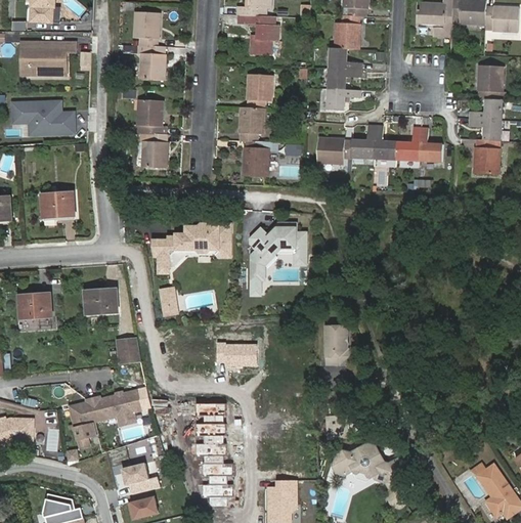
[(30,0),(29,20),(50,22),(51,3),(53,3),(53,0),(30,0)]
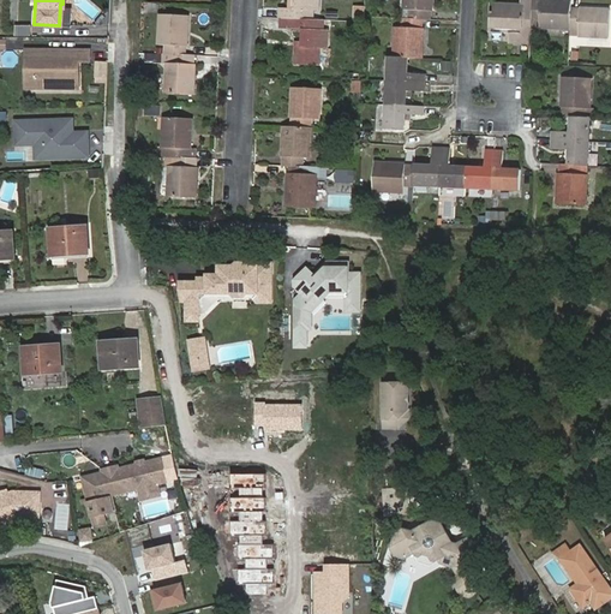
[(277,9),(276,17),(277,17),(310,19),(310,9),(316,10),(316,0),(288,0),(288,9),(277,9)]
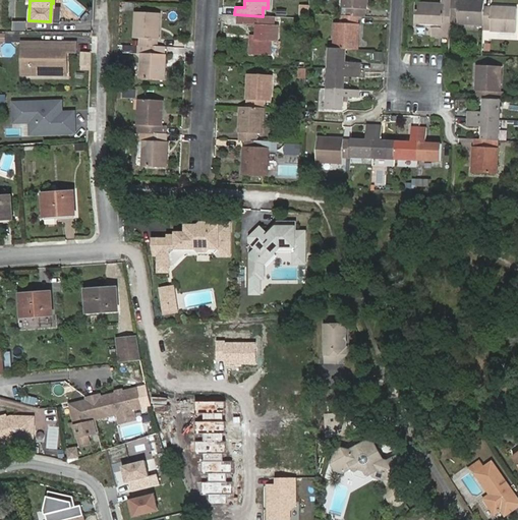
[(340,0),(340,7),(346,7),(346,15),(355,15),(361,16),(362,8),(363,8),(363,0),(340,0)]
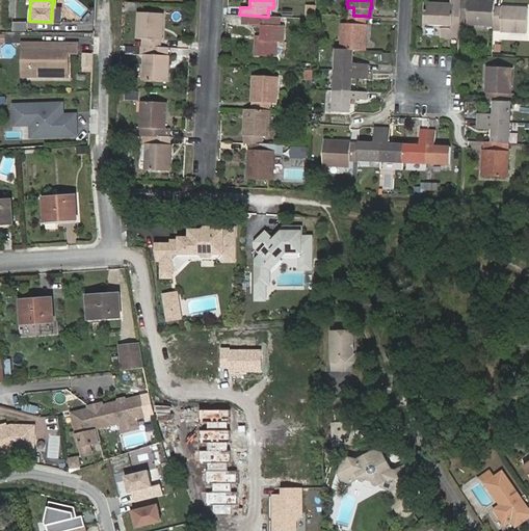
[(458,0),(457,4),(457,16),(463,16),(465,17),(465,23),(491,24),(492,7),(493,0),(481,0),(481,2),(475,2),(475,0),(458,0)]
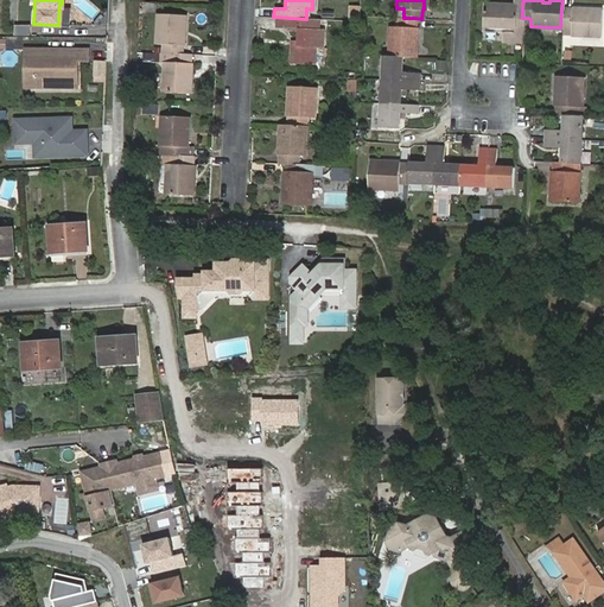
[(522,5),(514,5),(514,4),(503,4),(502,6),(496,6),(496,2),(484,2),(482,31),(502,31),(501,40),(521,42),(521,37),(522,18),(522,5)]
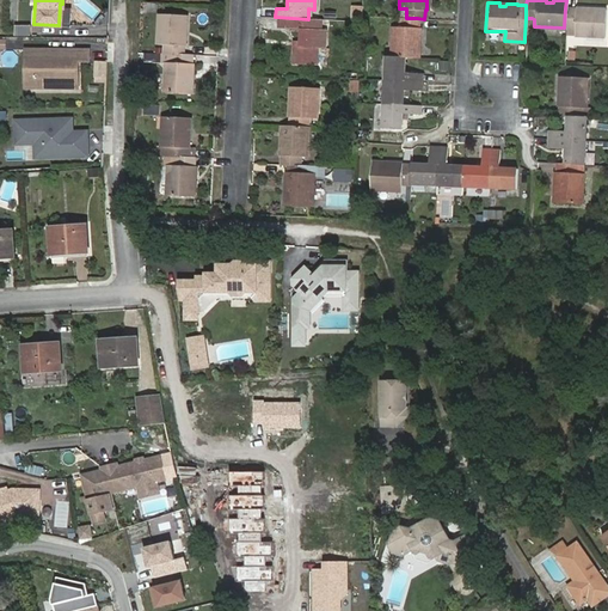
[(350,20),(360,22),(360,5),(350,5),(350,20)]
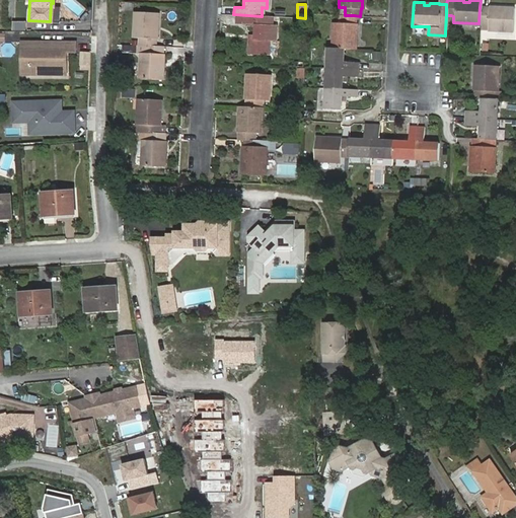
[(486,29),(512,30),(513,7),(502,7),(502,9),(497,9),(497,6),(487,6),(487,7),(480,7),(478,23),(478,28),(486,28),(486,29)]
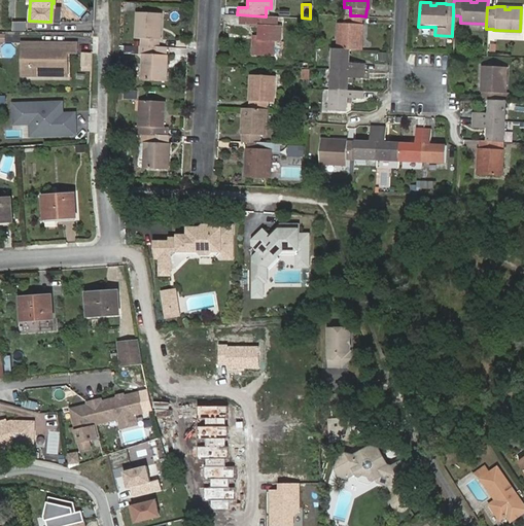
[(156,46),(156,39),(158,39),(158,29),(155,29),(155,24),(159,24),(159,12),(135,11),(134,38),(140,38),(139,45),(156,46)]
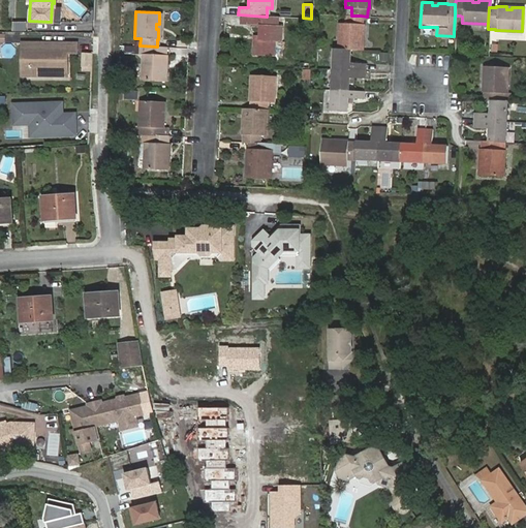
[(272,56),(272,40),(279,41),(279,25),(275,25),(276,17),(267,17),(239,14),(238,24),(257,24),(256,39),(252,39),(251,55),(272,56)]
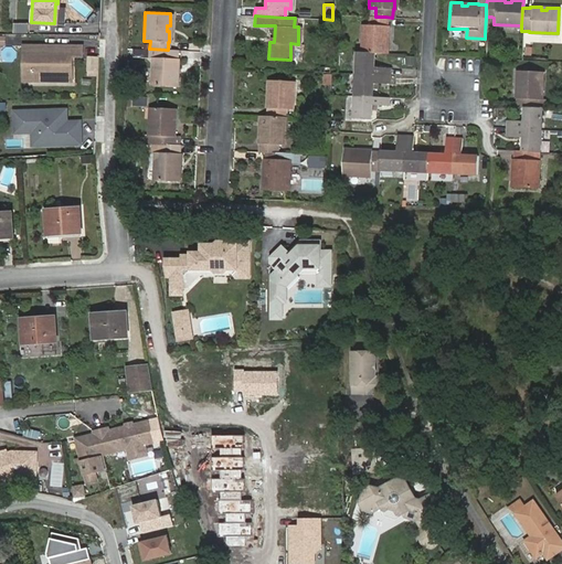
[(368,24),(361,23),(359,52),(372,52),(385,53),(385,41),(382,41),(383,35),(385,35),(386,24),(385,24),(385,17),(375,17),(368,16),(368,24)]
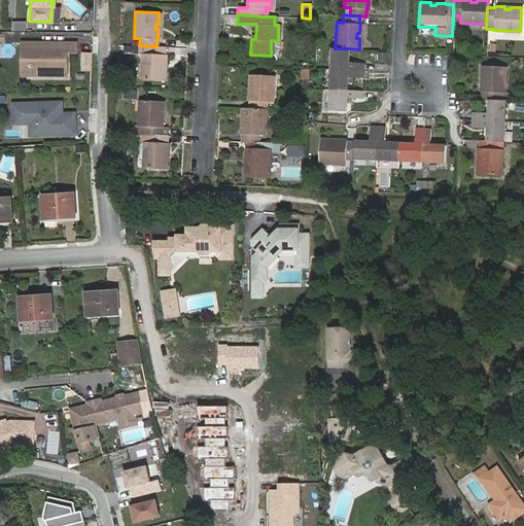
[(65,51),(74,51),(74,42),(26,42),(26,74),(65,75),(65,51)]
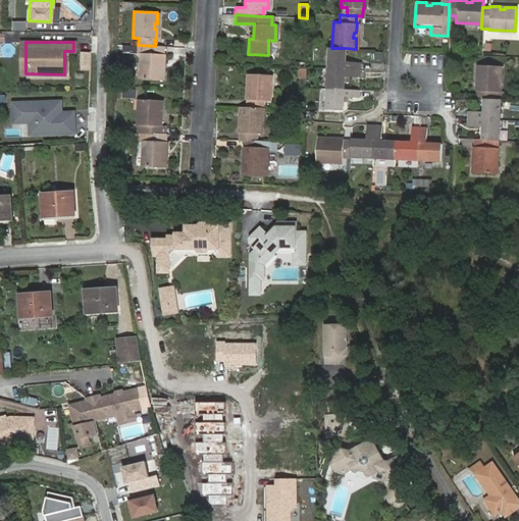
[(162,63),(163,53),(162,53),(162,46),(155,46),(138,45),(137,45),(137,52),(139,52),(138,79),(162,80),(162,68),(159,68),(160,62),(162,63)]
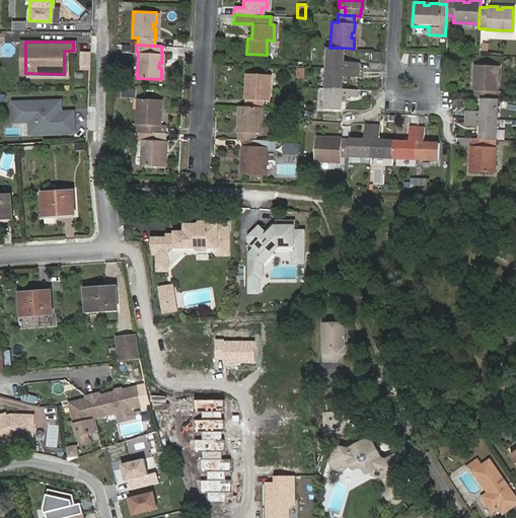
[(357,62),(342,61),(342,48),(329,48),(325,47),(324,67),(356,69),(357,62)]
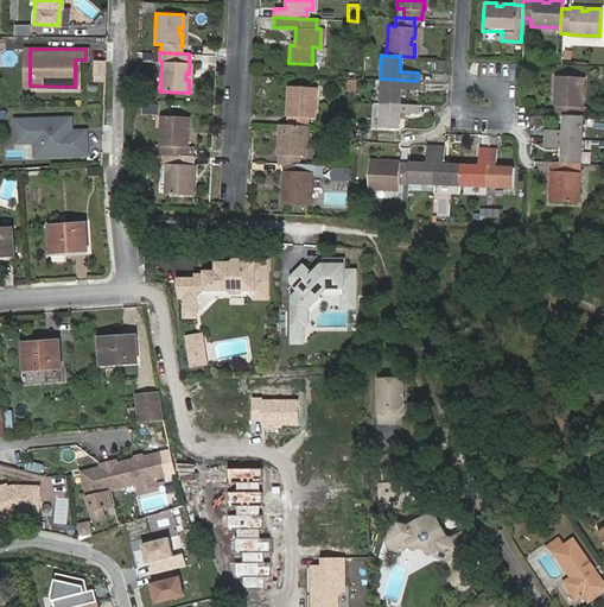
[(95,59),(94,75),(102,76),(103,61),(95,59)]
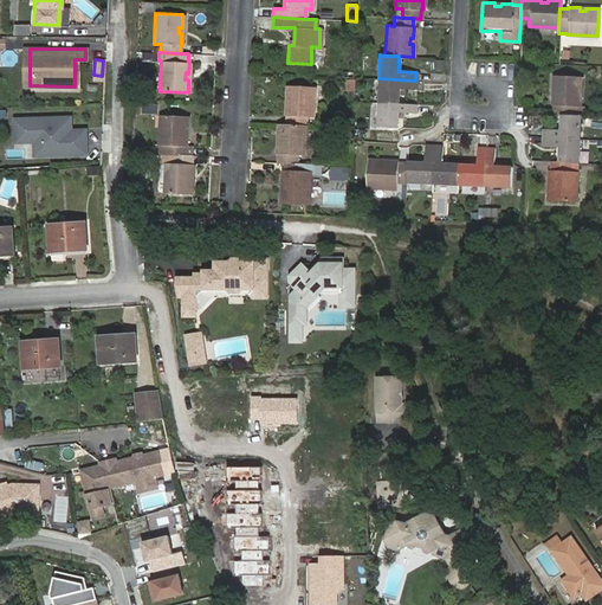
[(551,95),(550,105),(552,105),(551,115),(561,115),(578,116),(582,116),(582,107),(578,107),(580,77),(552,75),(551,88),(555,88),(555,95),(551,95)]
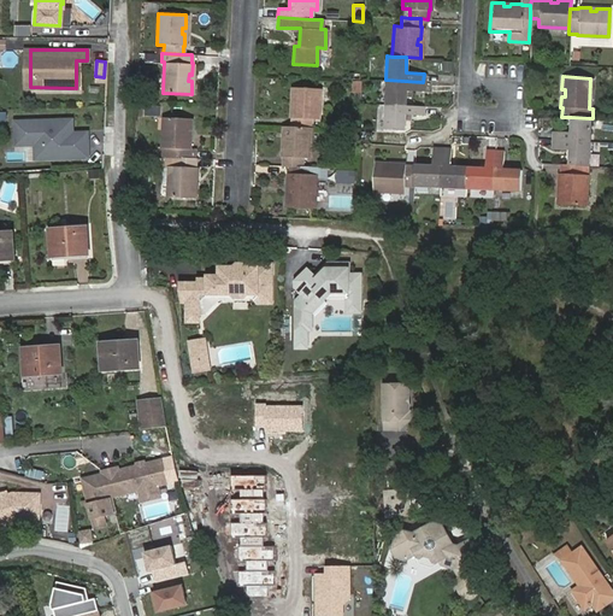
[(423,91),(423,82),(385,80),(384,104),(405,105),(405,95),(405,89),(423,91)]
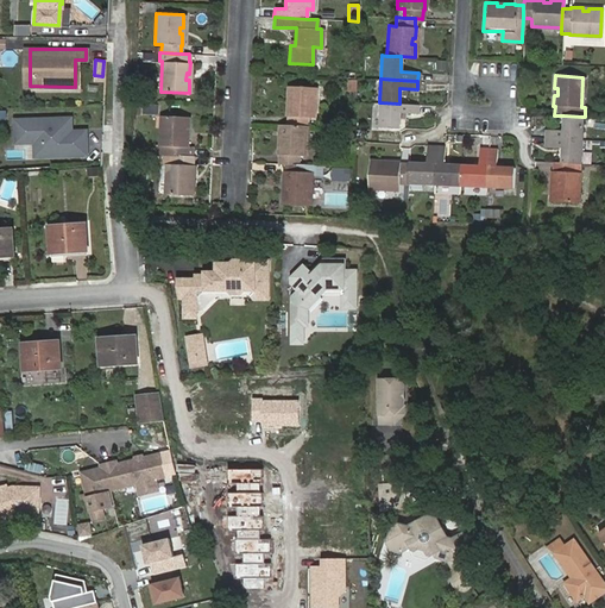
[(285,105),(285,116),(287,116),(285,125),(303,125),(304,117),(313,118),(315,87),(287,86),(287,99),(289,99),(289,105),(285,105)]
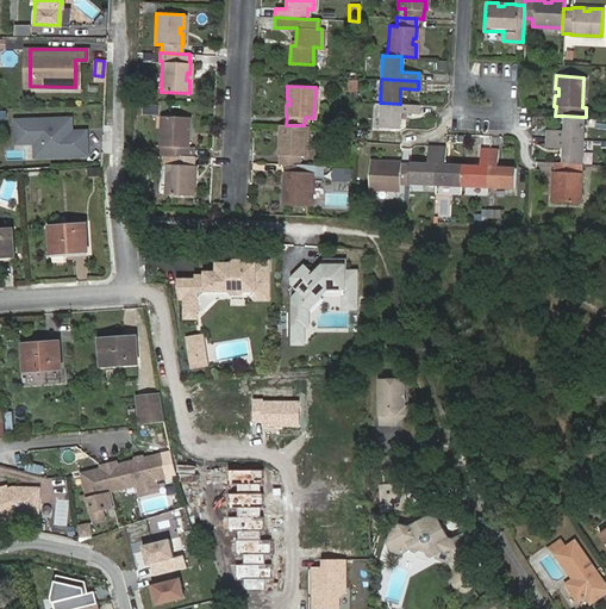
[(380,103),(379,126),(399,128),(399,112),(417,113),(417,105),(400,104),(380,103)]
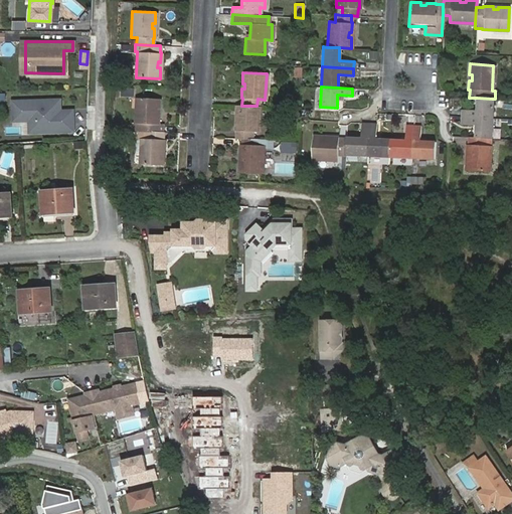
[(156,132),(156,123),(157,123),(158,114),(155,114),(155,109),(158,109),(158,99),(135,98),(134,122),(131,122),(130,131),(137,131),(156,132)]
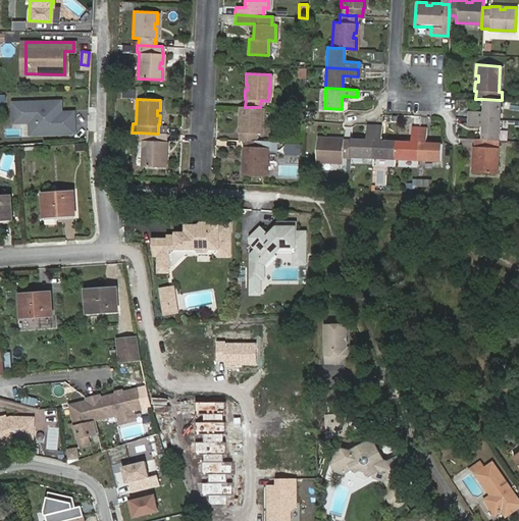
[(467,110),(467,118),(498,119),(499,100),(483,99),(482,111),(467,110)]
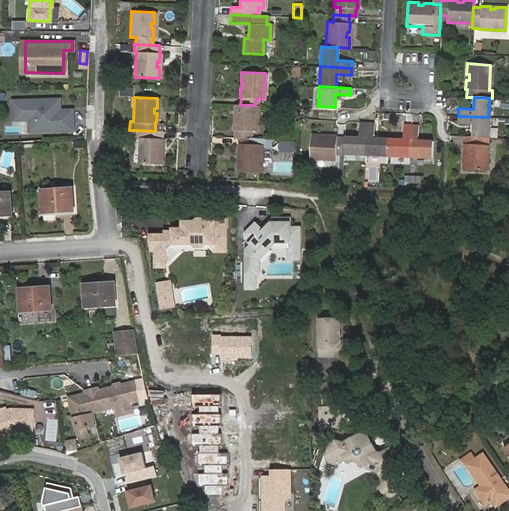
[(57,99),(11,100),(11,120),(27,119),(33,119),(34,131),(71,130),(70,114),(58,114),(58,110),(57,99)]
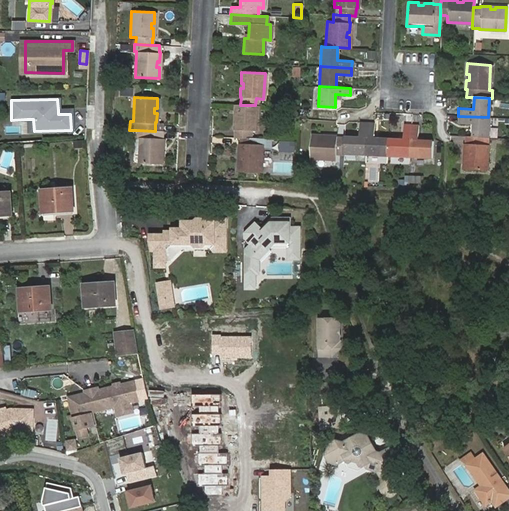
[(233,120),(232,129),(233,129),(233,137),(239,137),(250,138),(250,130),(256,131),(257,105),(255,105),(240,105),(233,104),(233,115),(236,115),(235,120),(233,120)]
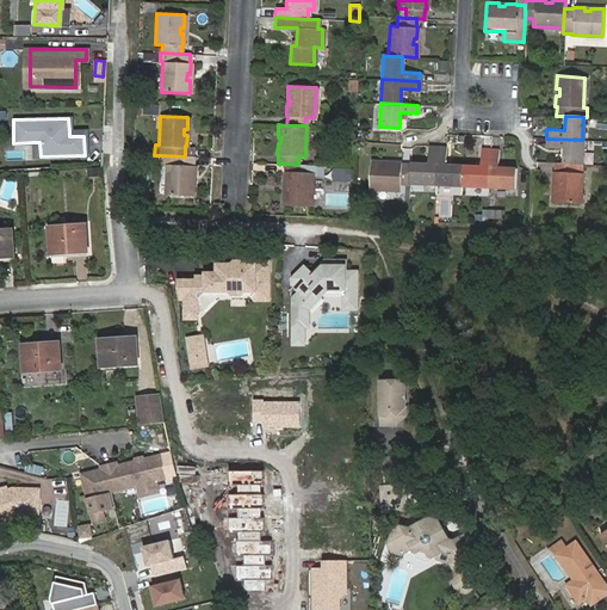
[(545,147),(558,148),(563,148),(562,162),(581,164),(582,140),(546,139),(545,147)]
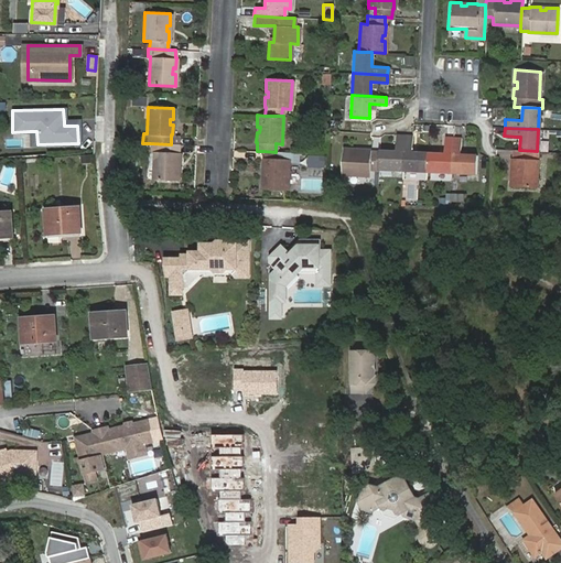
[(378,151),(377,168),(401,169),(402,136),(395,134),(394,151),(378,150),(378,151)]
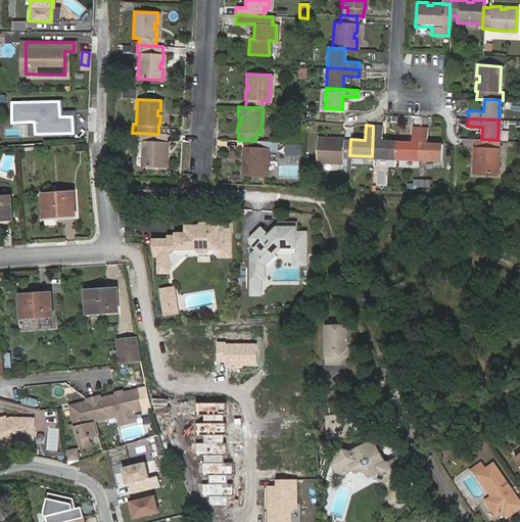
[(381,126),(373,126),(372,156),(394,158),(395,142),(384,141),(380,141),(381,126)]
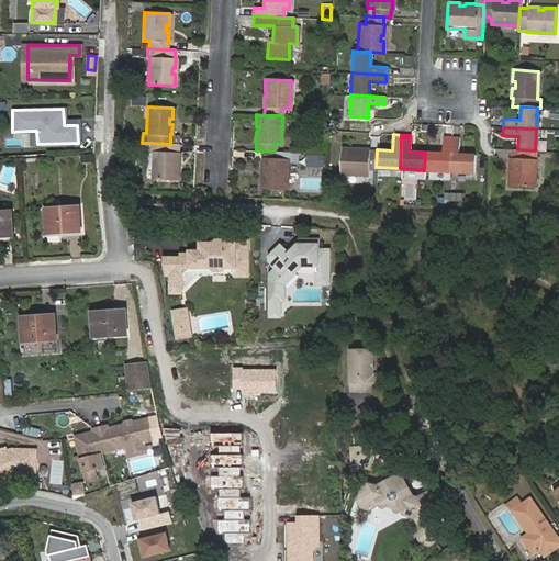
[(424,170),(448,171),(449,137),(442,137),(440,153),(425,153),(424,170)]
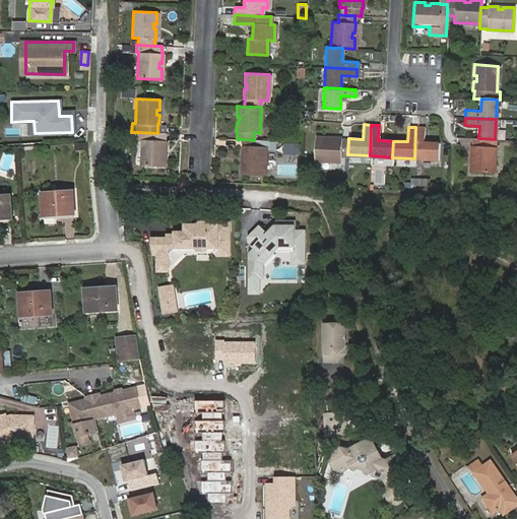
[(423,142),(424,138),(424,127),(415,127),(414,158),(437,159),(438,143),(423,142)]
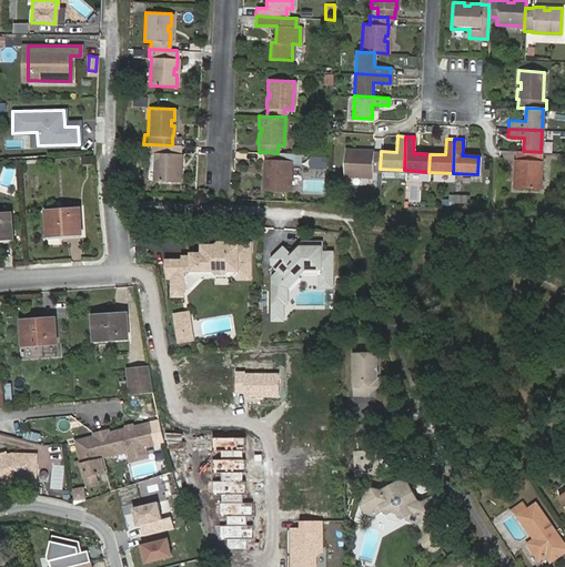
[(180,164),(180,153),(179,153),(180,145),(179,145),(172,145),(151,144),(151,152),(154,152),(152,181),(179,182),(180,170),(177,170),(177,163),(180,164)]
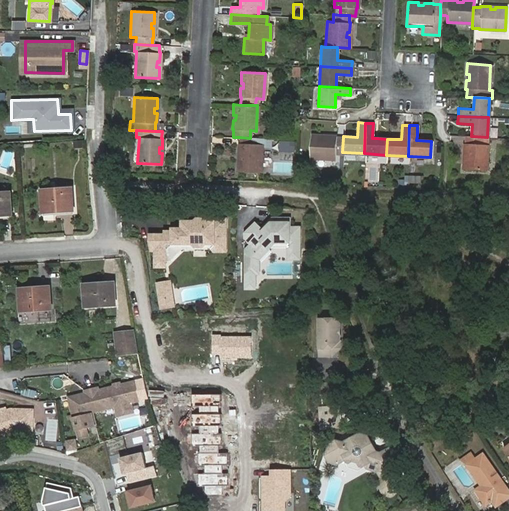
[(342,152),(343,137),(335,137),(335,136),(326,135),(326,138),(320,138),(320,135),(310,134),(309,158),(334,159),(334,153),(342,153),(342,152)]
